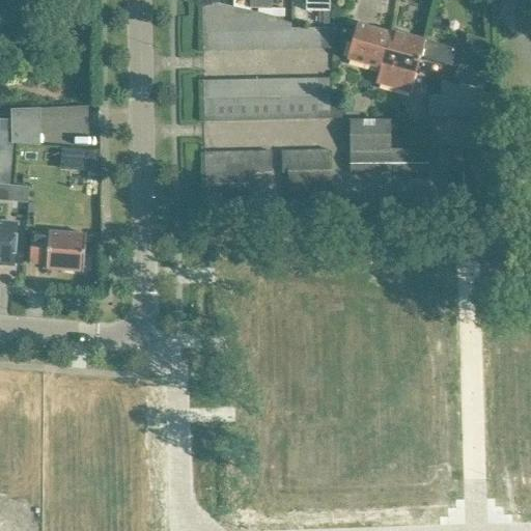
[(215,52),(215,3),(204,0),(201,0),(203,52),(215,52)]
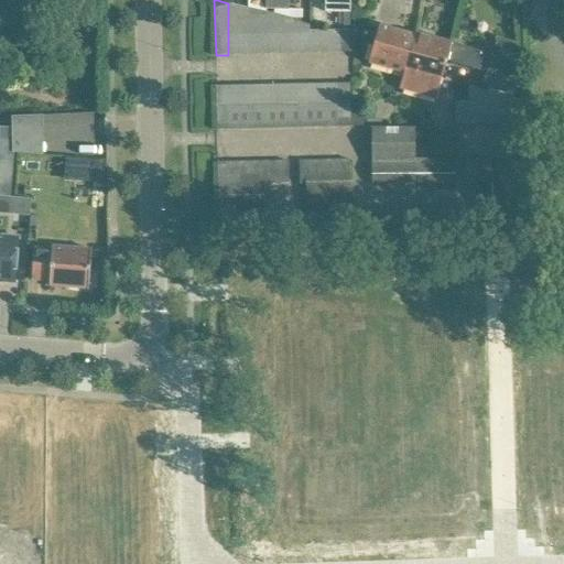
[(266,12),(266,0),(248,0),(248,8),(253,10),(266,12)]
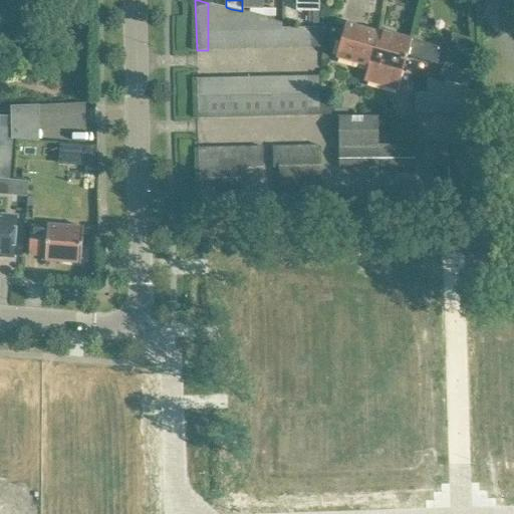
[(242,0),(242,11),(254,15),(262,17),(276,17),(276,9),(263,9),(263,0),(242,0)]
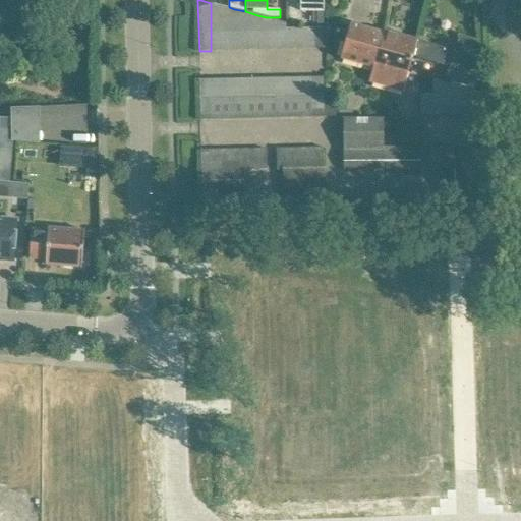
[(299,0),(299,11),(323,12),(323,0),(299,0)]
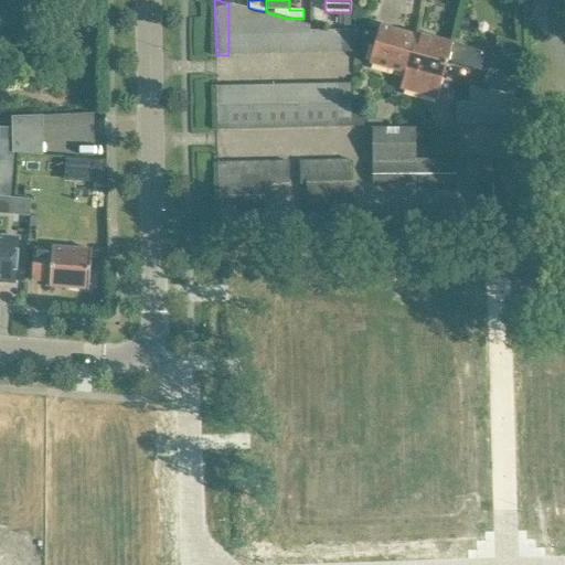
[(242,55),(242,7),(236,6),(228,3),(228,55),(242,55)]
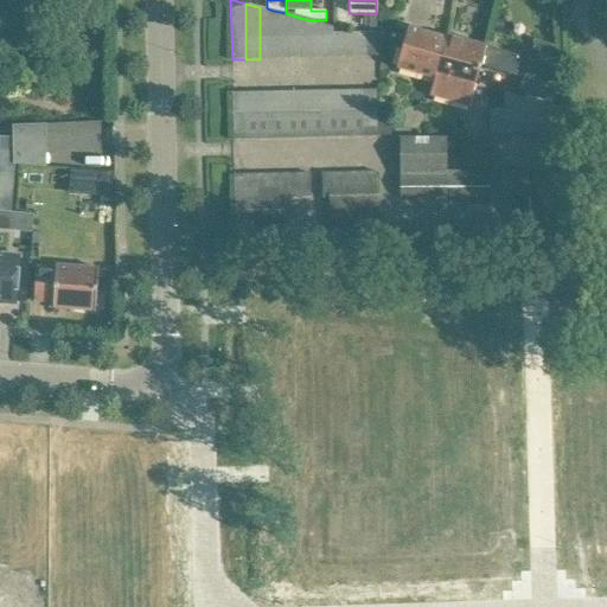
[(273,11),(267,8),(260,7),(260,59),(273,59),(273,11)]
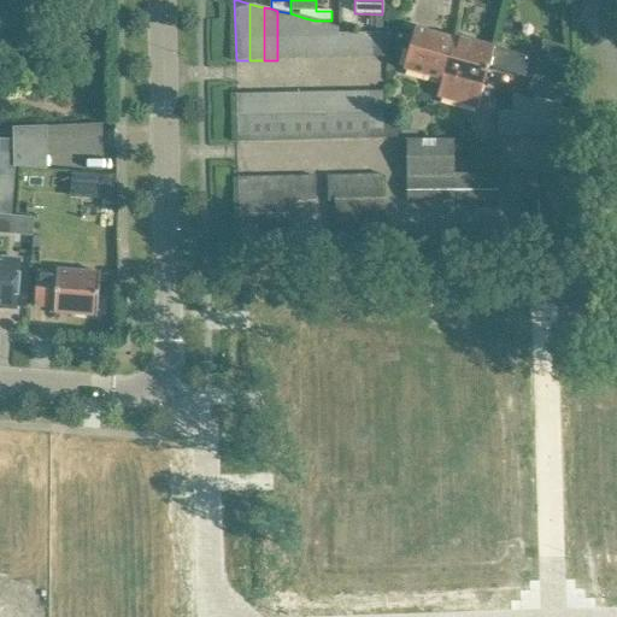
[(291,13),(277,11),(277,60),(291,59),(291,13)]
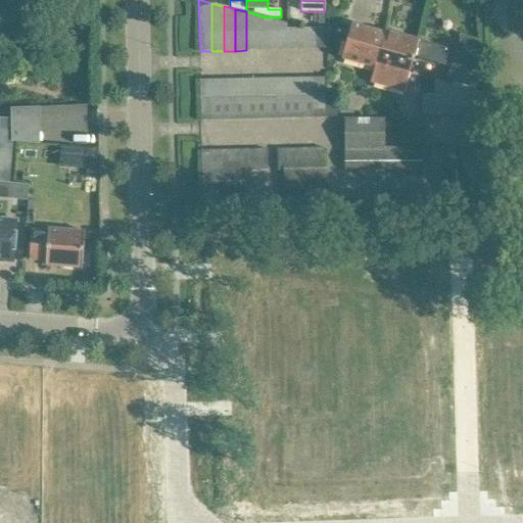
[(258,50),(258,15),(246,11),(246,50),(258,50)]
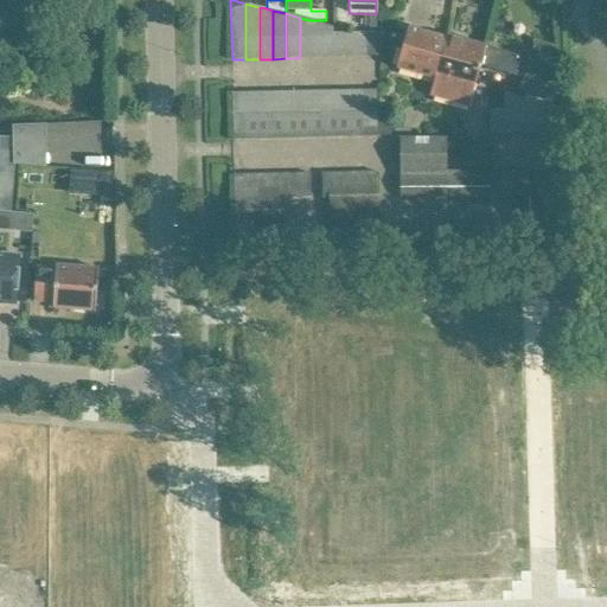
[(313,21),(310,20),(300,18),(300,58),(313,58),(313,21)]
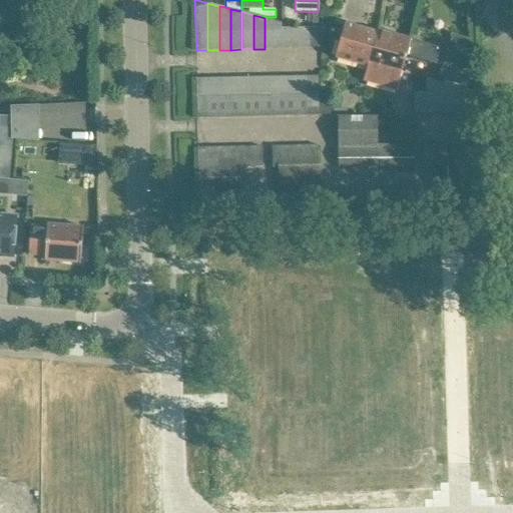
[(276,49),(276,22),(265,18),(265,49),(276,49)]
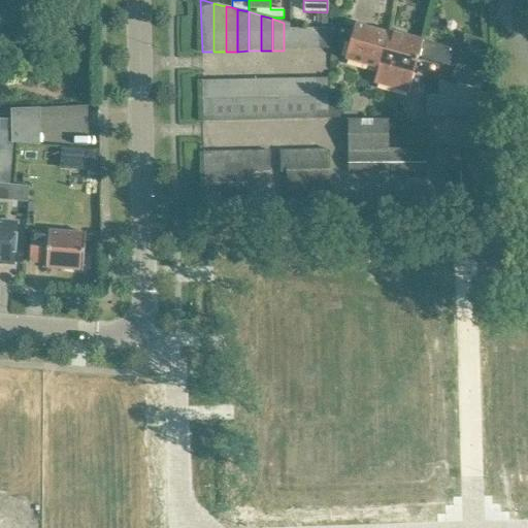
[(296,50),(296,29),(290,29),(290,25),(284,23),(284,51),(296,50)]
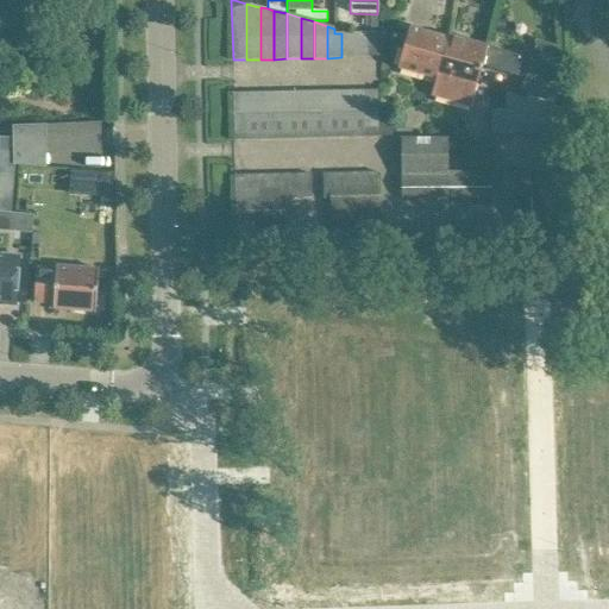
[(403,51),(399,69),(429,77),(438,80),(433,96),(482,111),(489,89),(478,87),(479,86),(477,86),(450,79),(450,76),(439,73),(449,39),(447,39),(410,29),(403,51)]
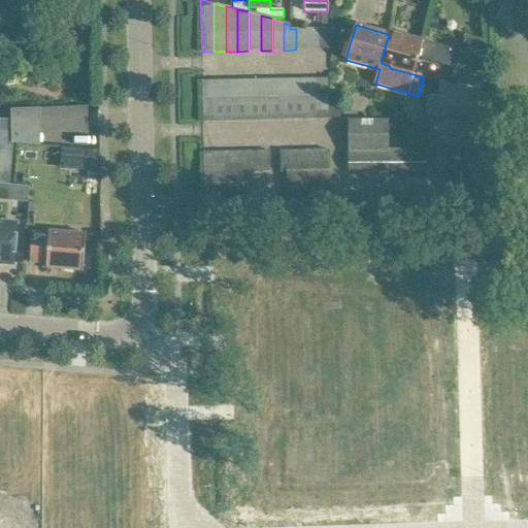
[(296,50),(307,50),(307,29),(296,29),(296,50)]
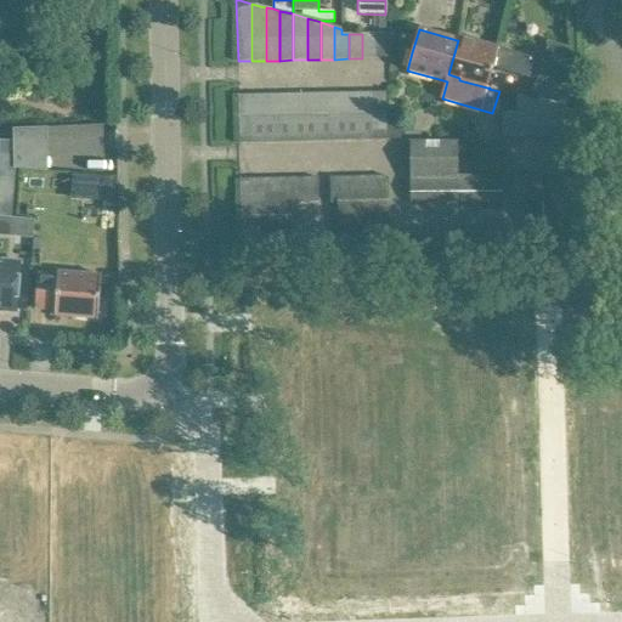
[(362,58),(375,58),(375,34),(362,34),(362,58)]
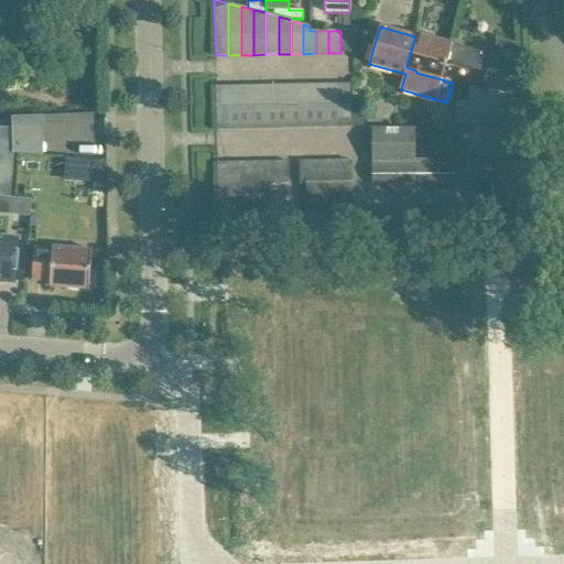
[(340,31),(340,53),(354,53),(353,38),(350,31),(340,31)]
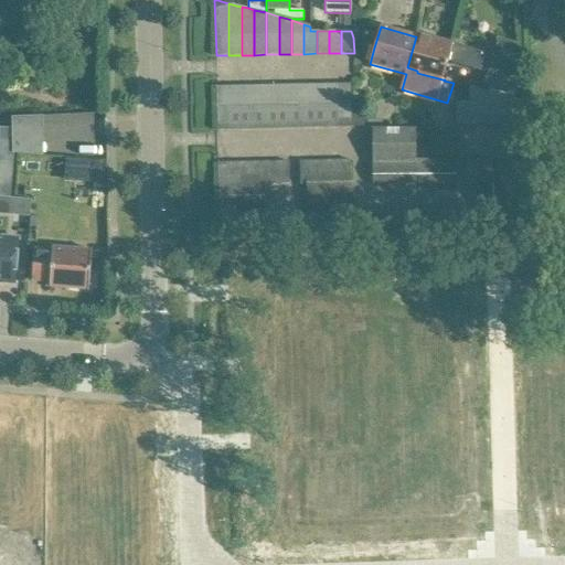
[(443,80),(447,62),(479,71),(484,53),(452,44),(416,33),(415,36),(416,36),(407,67),(417,71),(417,73),(443,80)]
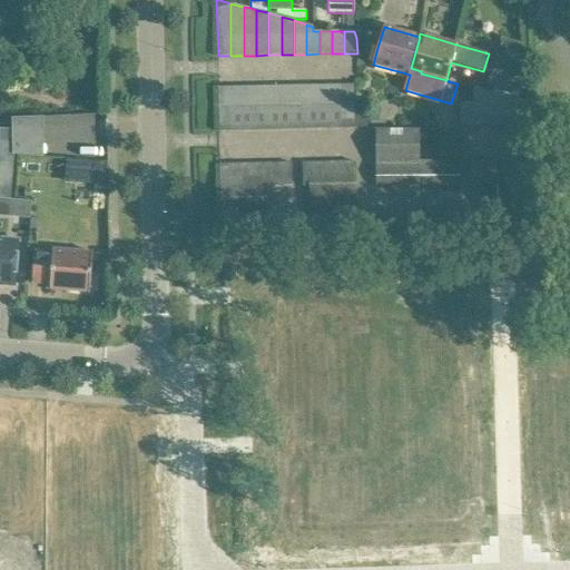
[(498,57),(489,88),(505,94),(519,97),(523,82),(510,79),(514,61),(498,57)]
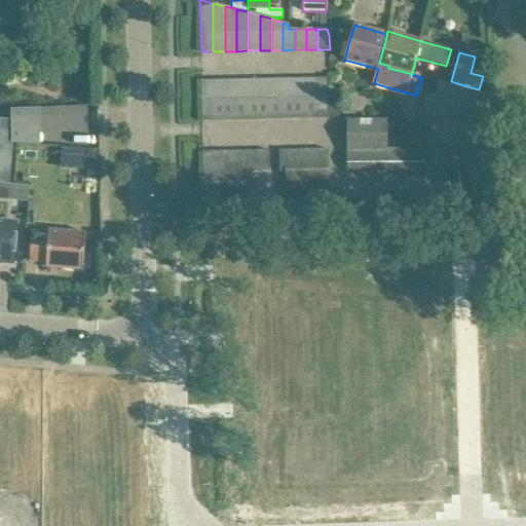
[(314,98),(326,98),(326,77),(314,78),(314,98)]
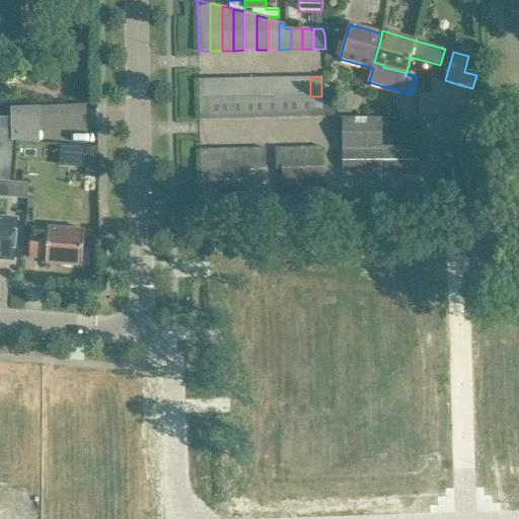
[(277,97),(288,97),(288,77),(277,78),(277,97)]
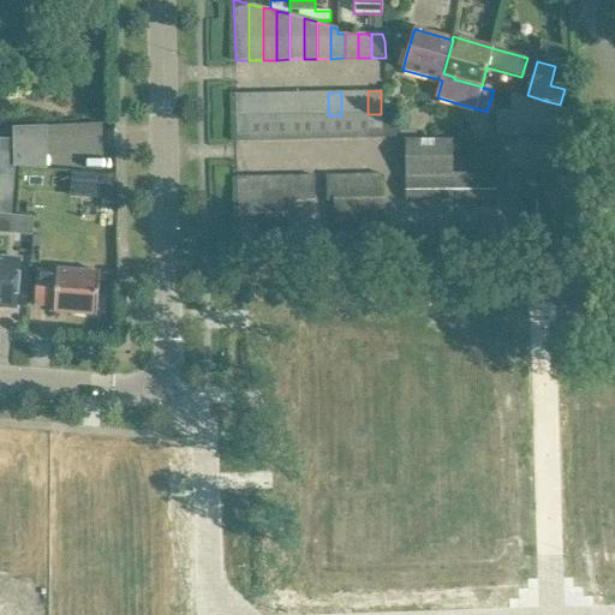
[(341,115),(354,115),(354,91),(341,91),(341,115)]
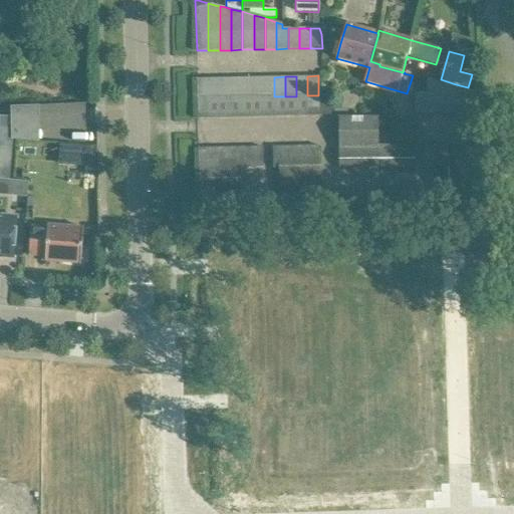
[(296,96),(307,95),(307,76),(296,76),(296,96)]
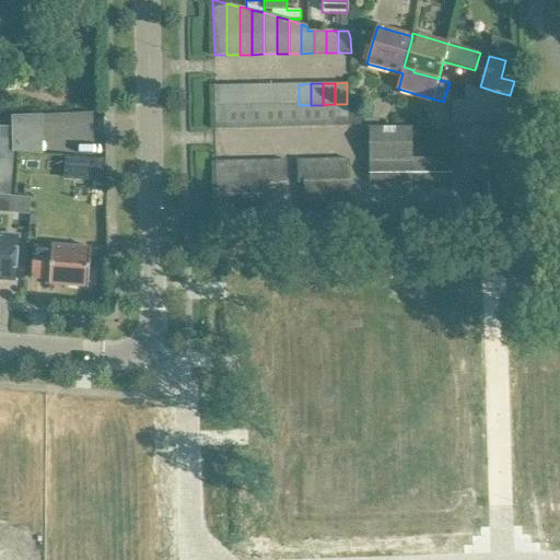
[(251,106),(263,106),(263,84),(251,85),(251,106)]
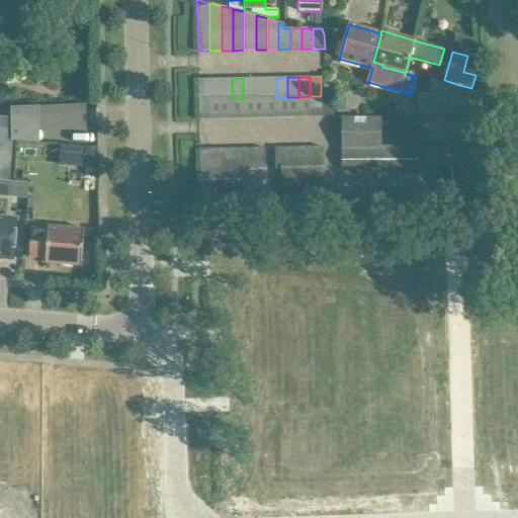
[(243,98),(254,98),(254,78),(243,78),(243,98)]
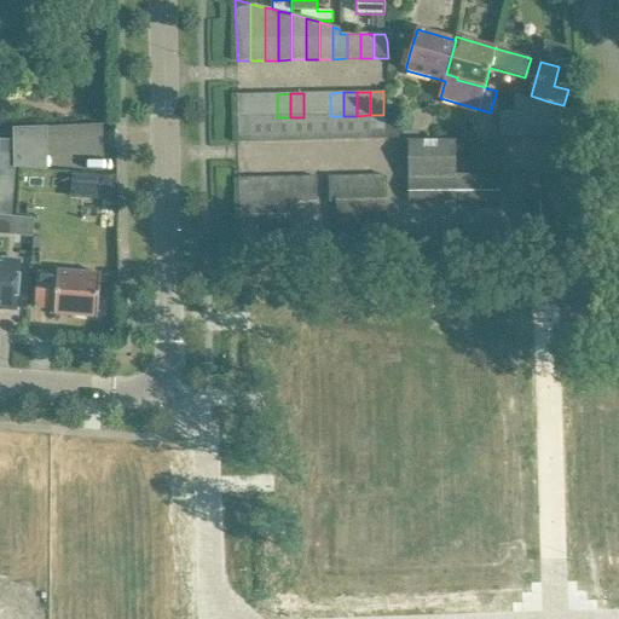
[(304,117),(317,117),(317,93),(304,93),(304,117)]
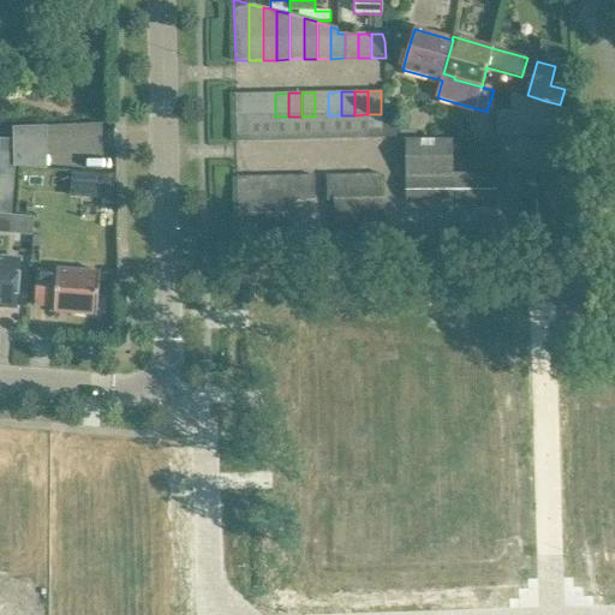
[(315,117),(328,115),(328,93),(315,93),(315,117)]
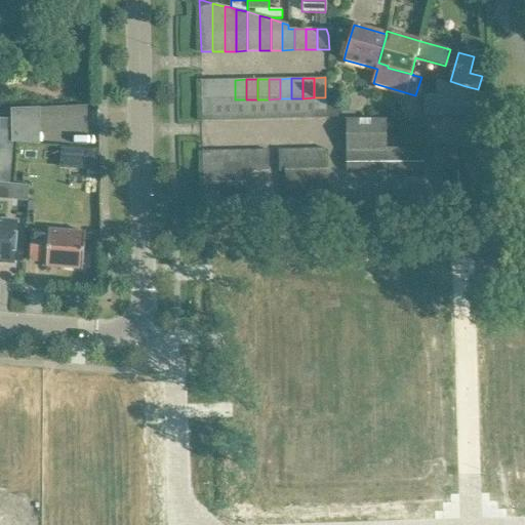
[(201,101),(212,101),(212,80),(201,81),(201,101)]
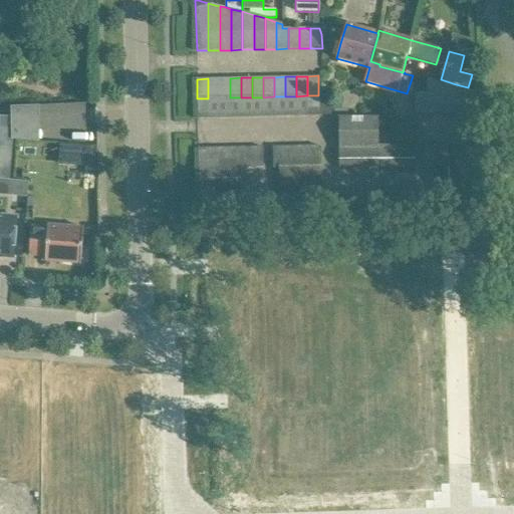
[(208,98),(219,98),(219,78),(208,78),(208,98)]
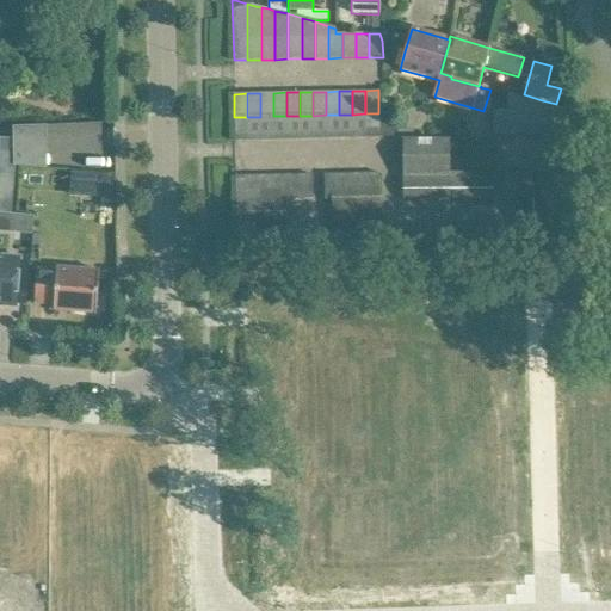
[(260,117),(273,116),(273,93),(260,93),(260,117)]
